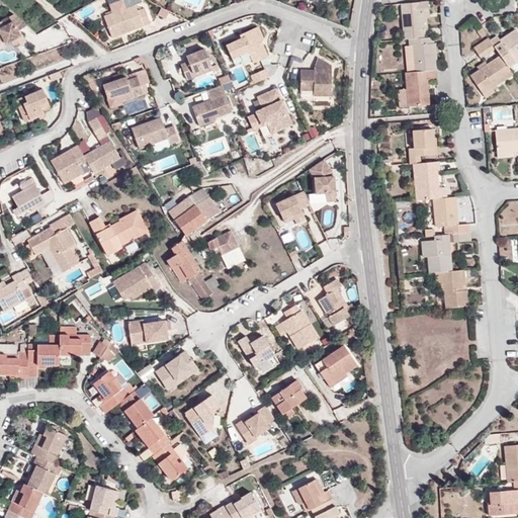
[(124,8),(121,0),(109,5),(112,12),(104,16),(112,37),(150,23),(145,8),(138,10),(135,4),(124,8)]
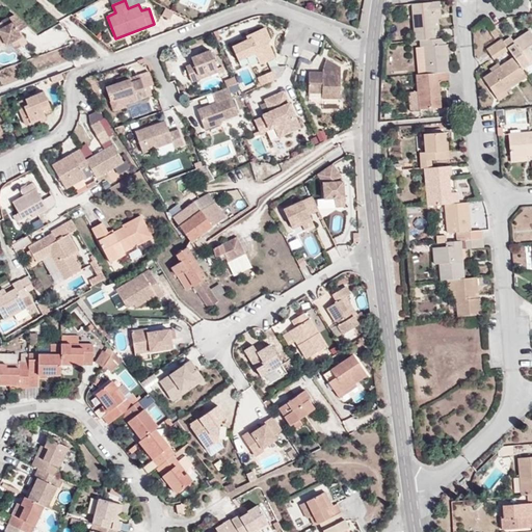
[(413,3),(416,41),(420,40),(436,38),(435,29),(440,28),(439,16),(442,16),(441,1),(413,3)]
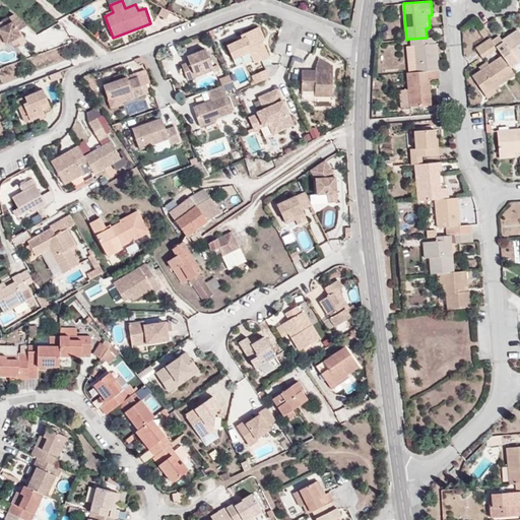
[(19,30),(27,26),(14,14),(1,21),(4,25),(0,27),(0,41),(3,39),(6,44),(12,41),(16,49),(26,43),(19,30)]
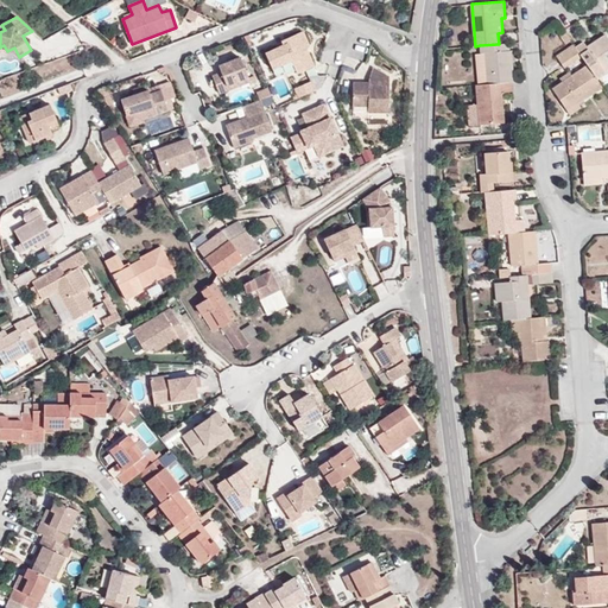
[(282,44),(264,52),(272,71),(292,62),(297,74),(315,67),(308,48),(310,46),(303,31),(279,40),(282,44)]
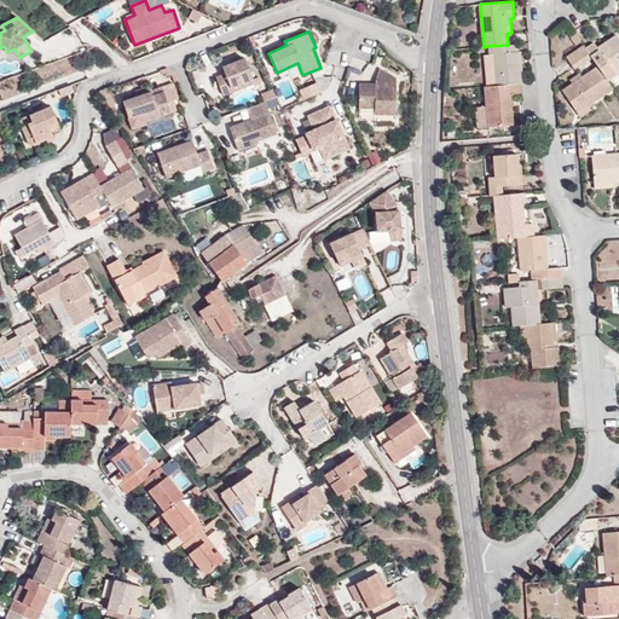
[(585,47),(591,57),(597,67),(607,81),(618,71),(618,38),(617,34),(597,47),(594,42),(585,47)]
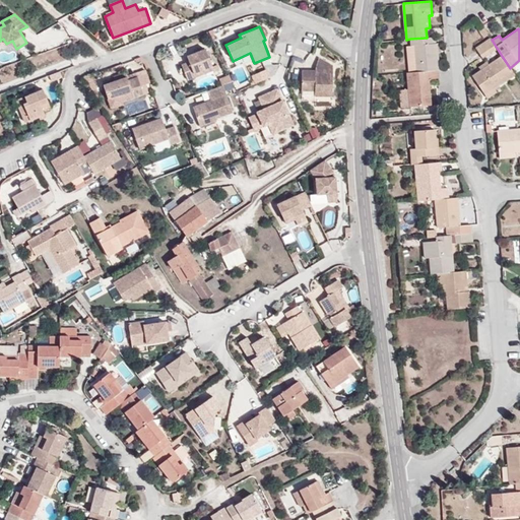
[(416,72),(438,70),(439,70),(436,38),(427,38),(410,39),(410,45),(414,45),(415,63),(416,72)]
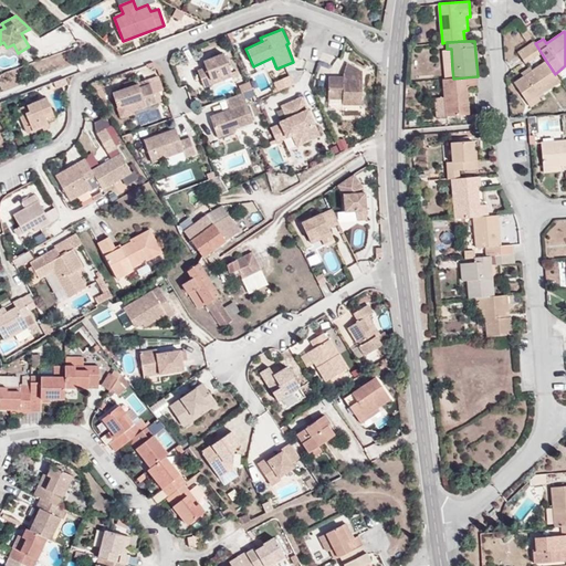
[(535,43),(534,42),(517,52),(524,63),(541,52),(535,43)]
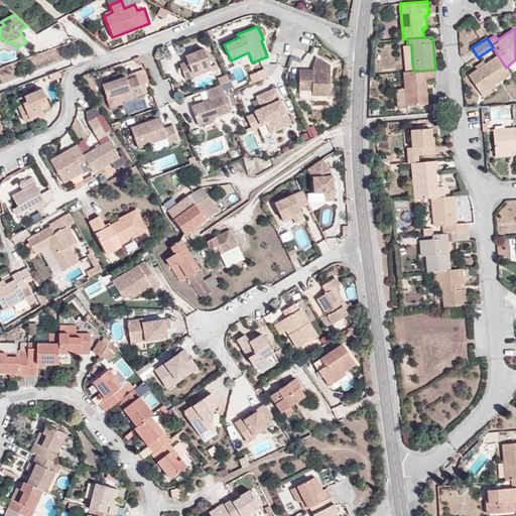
[(34,55),(38,68),(63,58),(59,46),(34,55)]
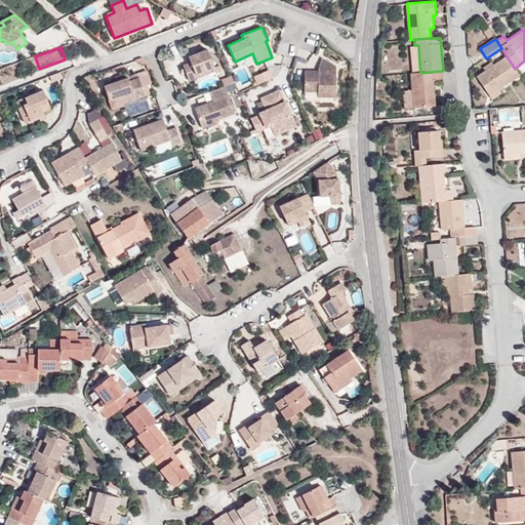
[(216,71),(208,50),(191,56),(193,63),(185,66),(190,80),(216,71)]
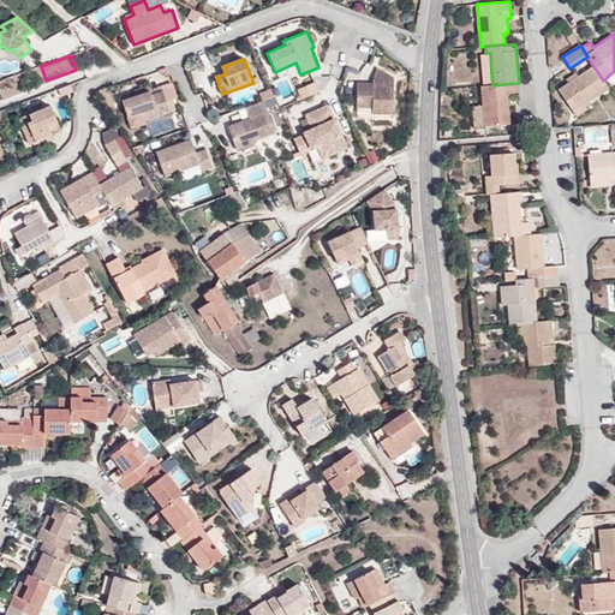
[(603,81),(593,66),(559,89),(573,112),(585,105),(609,88),(603,81)]
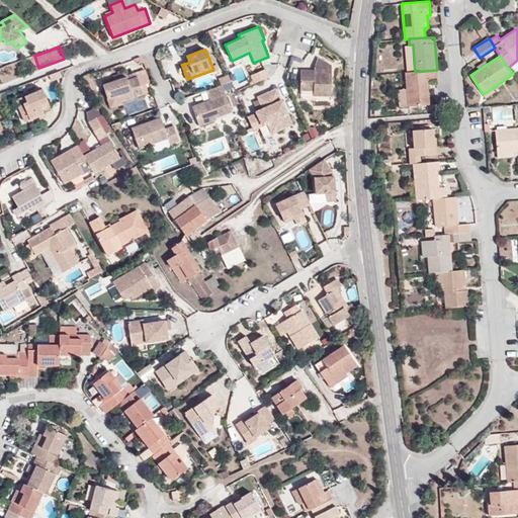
[(331,101),(332,65),(318,57),(315,70),(301,69),(300,100),(331,101)]
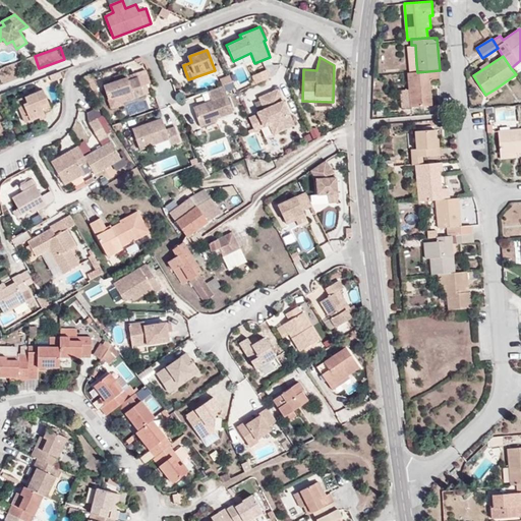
[(251,75),(255,84),(271,77),(268,69),(251,75)]
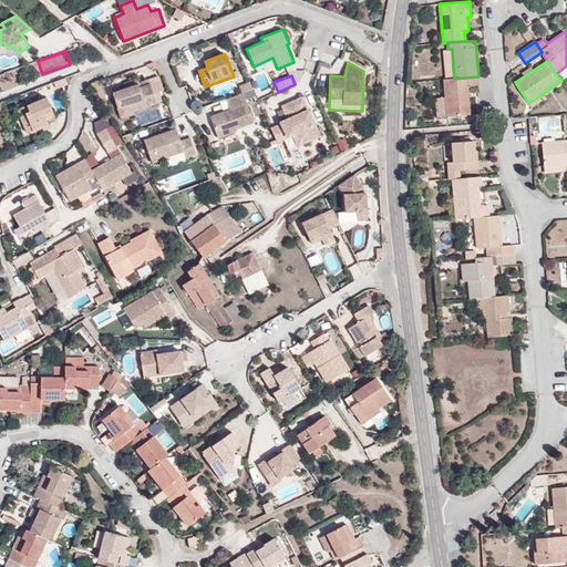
[(467,86),(478,85),(477,76),(454,79),(444,80),(447,116),(471,114),(467,86)]
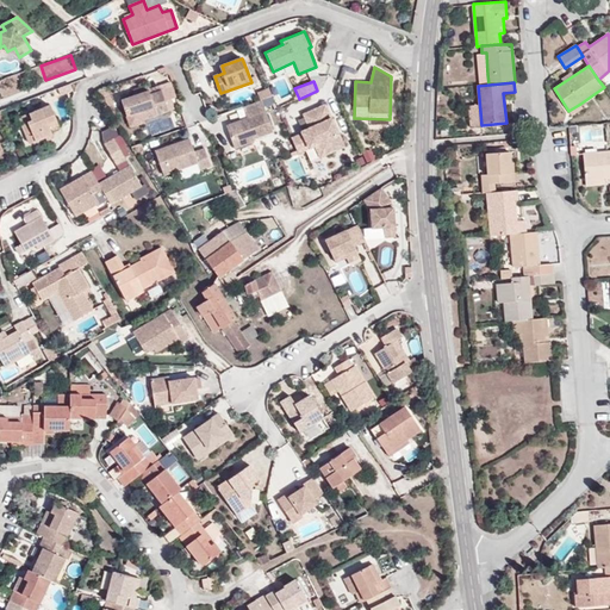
[(109,87),(97,92),(112,116),(114,114),(111,103),(113,101),(109,87)]
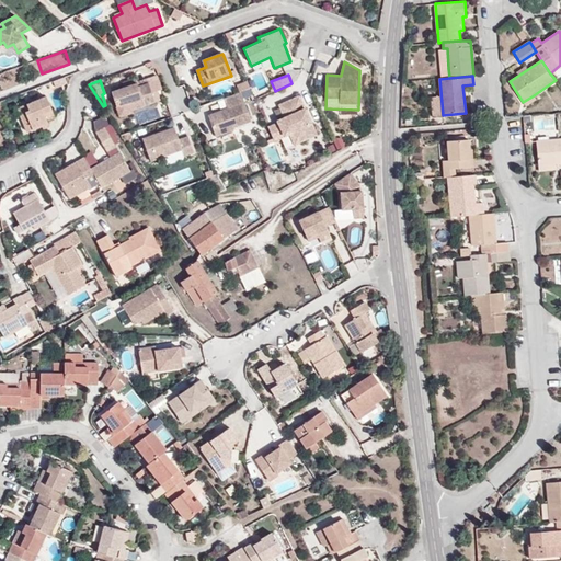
[(249,81),(239,84),(244,98),(253,93),(249,81)]
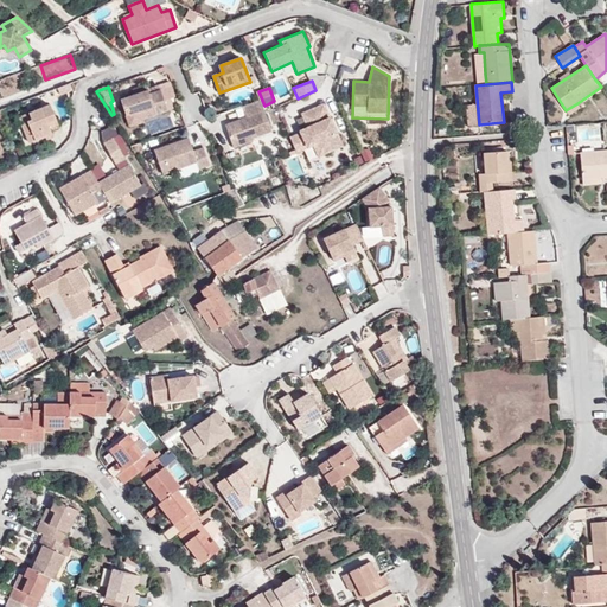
[(149,93),(148,89),(135,93),(121,97),(129,125),(131,125),(142,121),(142,120),(142,117),(167,108),(160,89),(149,93)]
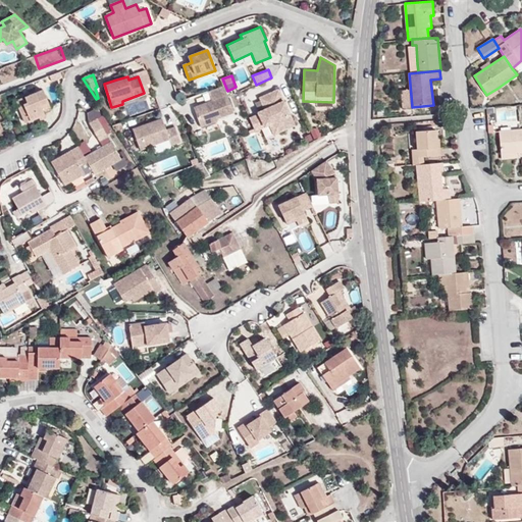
[(233,113),(223,86),(208,92),(211,101),(193,107),(200,127),(217,121),(216,118),(233,113)]
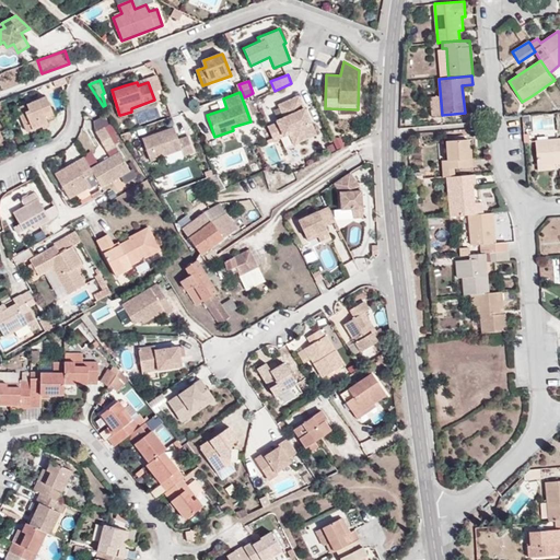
[(283,117),(275,119),(276,123),(267,125),(273,139),(289,135),(292,144),(316,135),(301,94),(278,103),(283,117)]
